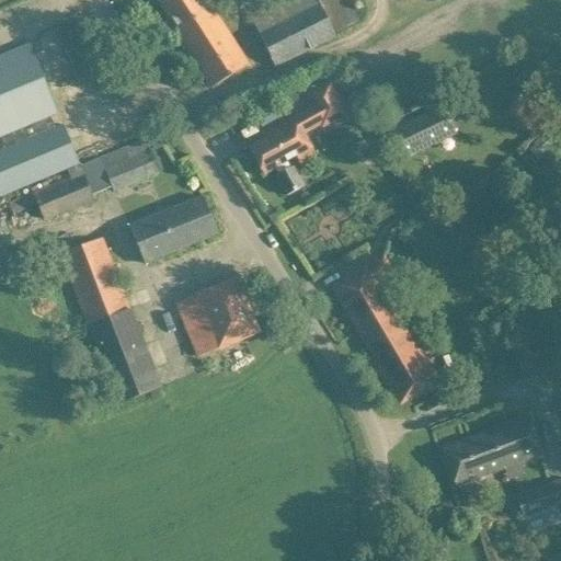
[(202,0),(157,0),(176,30),(174,32),(210,89),(248,66),(210,8),(208,10),(202,0)]
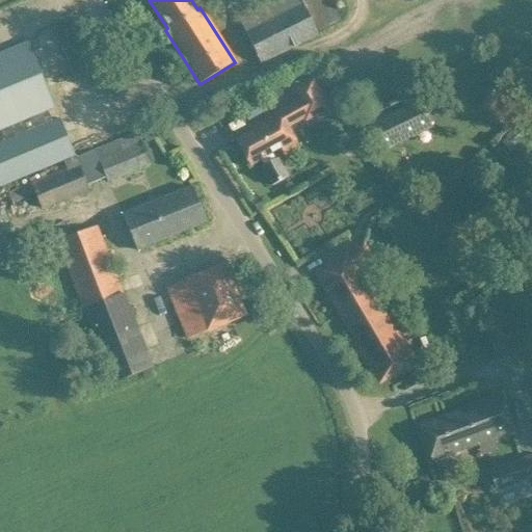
[(276,0),(238,19),(260,64),(341,25),(328,0),(276,0)]
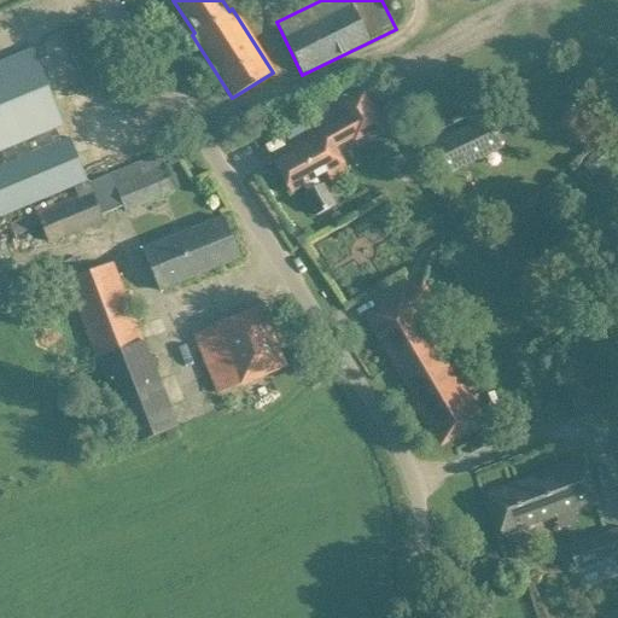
[(33,50),(10,58),(0,62),(0,216),(87,181),(69,139),(59,143),(54,129),(64,126),(33,50)]
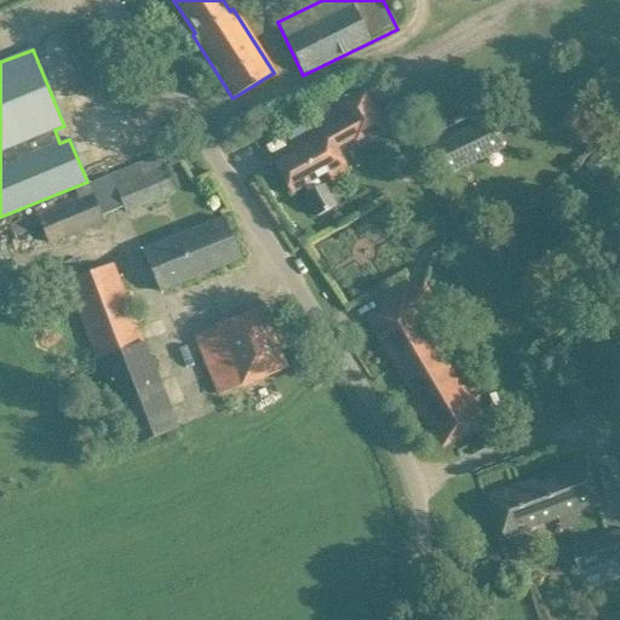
[(297,151),(275,164),(291,194),(304,187),(308,194),(305,195),(317,217),(336,207),(323,185),(321,187),(316,179),(344,165),(334,148),(354,137),(356,141),(384,126),(365,91),(337,107),(345,120),(294,148),(297,151)]
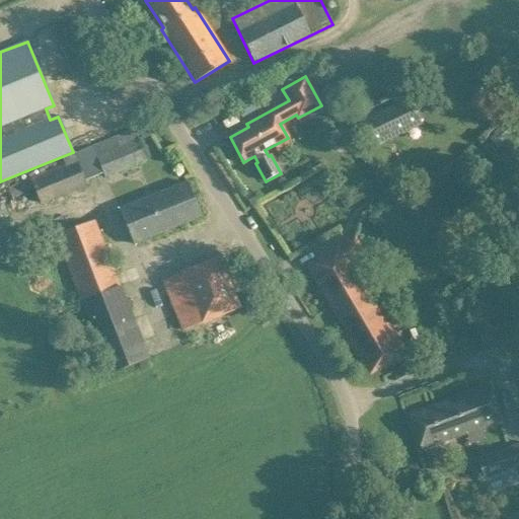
[(410,99),(360,123),(371,147),(421,124),(410,99)]
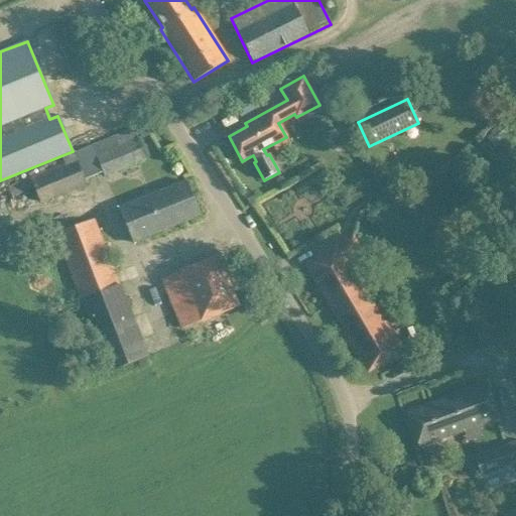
[(134,130),(115,137),(111,139),(115,149),(96,157),(104,176),(146,159),(134,130)]
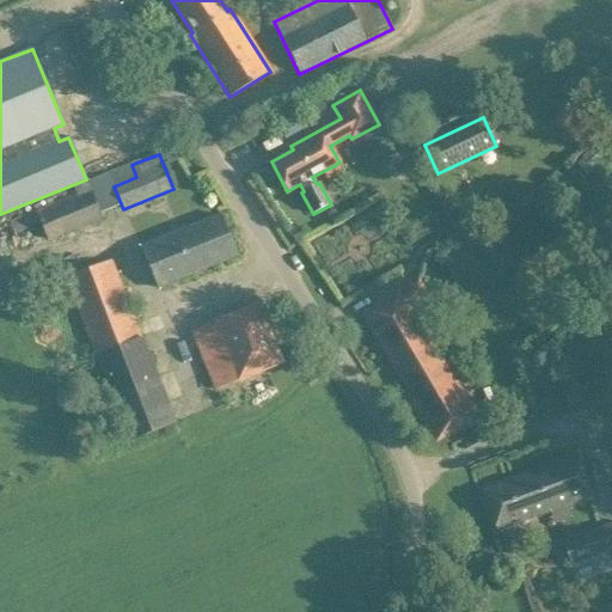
[(90,189),(36,212),(47,240),(102,218),(90,189)]
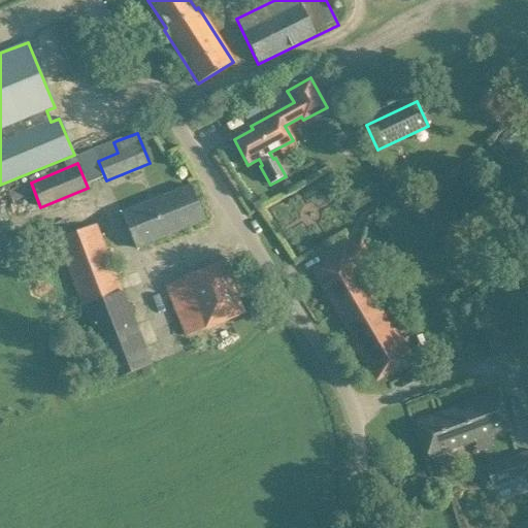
[(172,194),(122,212),(136,249),(205,221),(191,186),(172,194)]
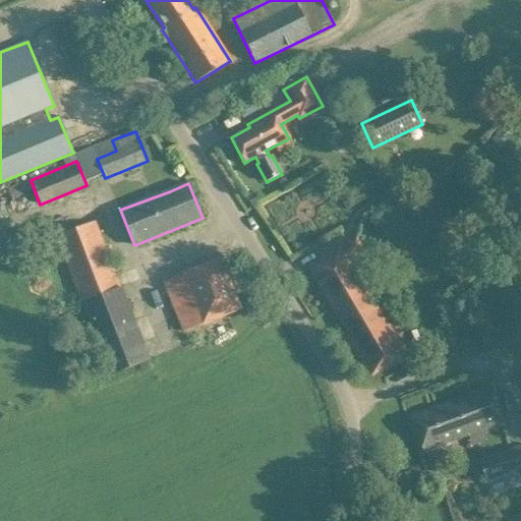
[(56,237),(81,303),(109,375),(148,362),(94,222),(56,237)]
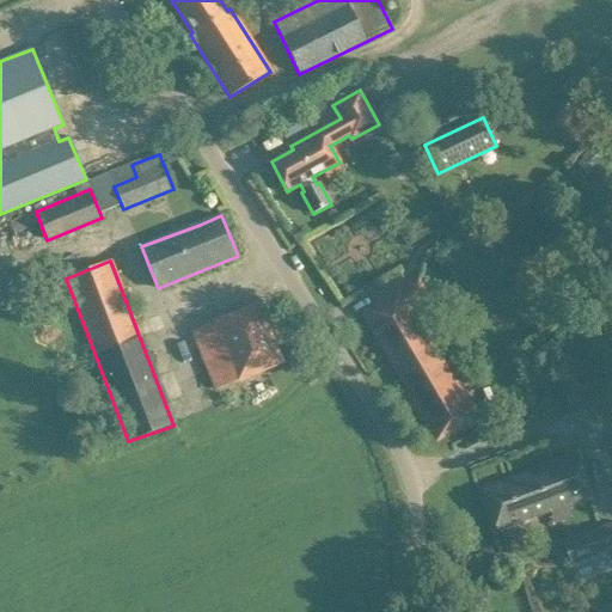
[(38,288),(47,311),(72,300),(63,279),(38,288)]
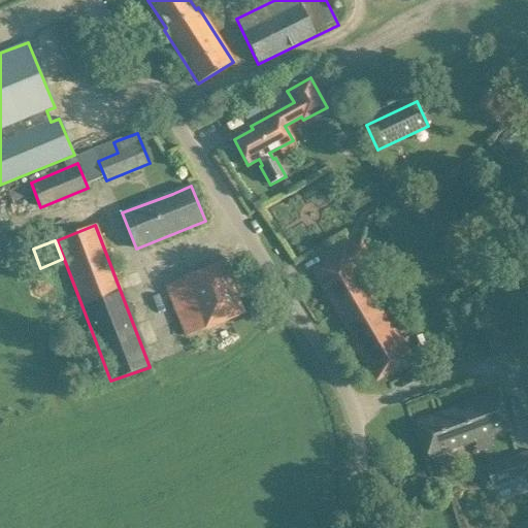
[(361,243),(331,261),(314,271),(354,339),(351,341),(370,374),(381,368),(386,376),(410,362),(355,267),(369,258),(361,243)]
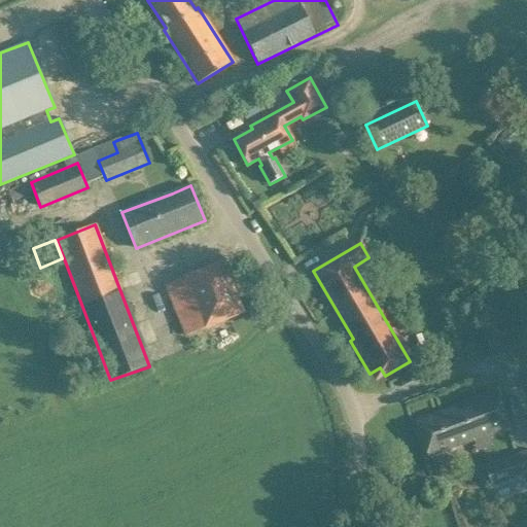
[(222,262),(203,271),(166,285),(185,336),(243,313),(222,262)]
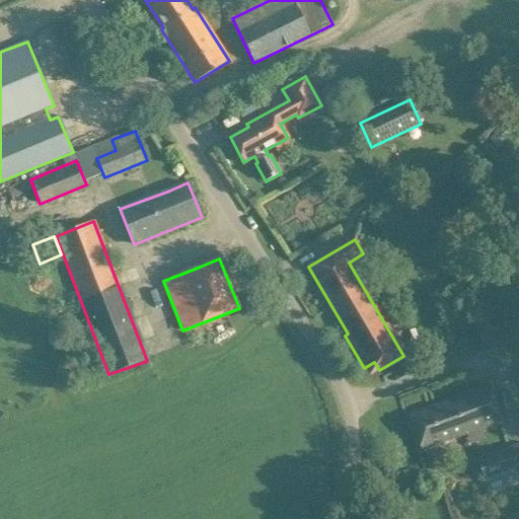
[(449,400),(428,409),(409,416),(422,450),(501,422),(490,384),(448,399),(449,400)]
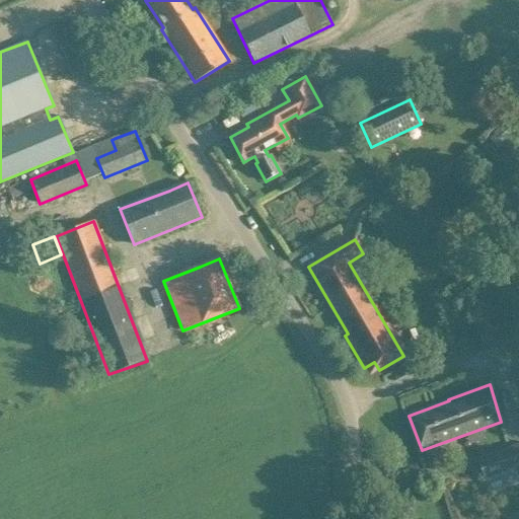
[(518,444),(476,460),(484,480),(518,467),(518,444)]
